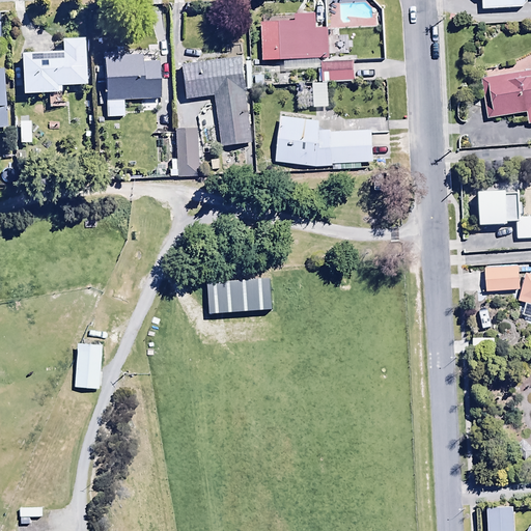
[(530,0),(481,0),(482,9),(522,8),(526,4),(525,0),(530,0)]
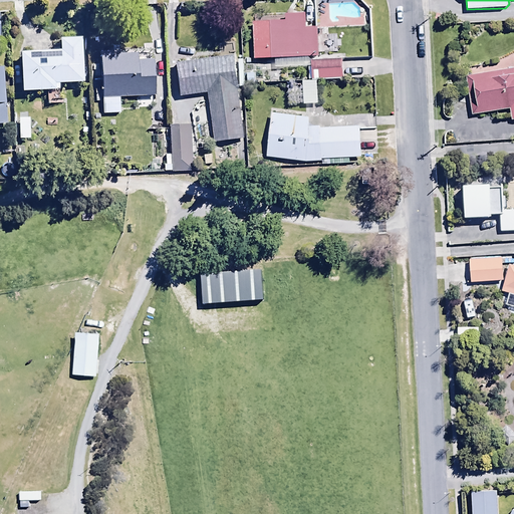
[(252,57),(273,57),(273,62),(265,62),(265,70),(310,68),(310,55),(318,55),(316,26),(305,26),(304,12),(284,13),(284,19),(251,20),(252,57)]
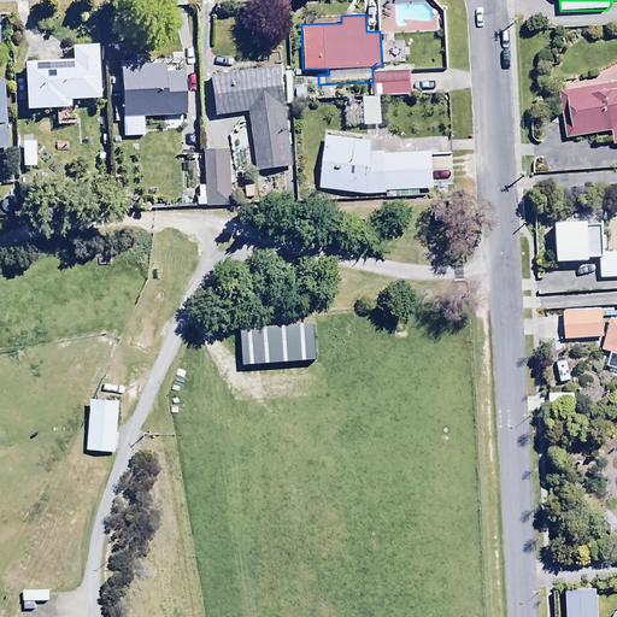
[(70,59),(21,62),(23,109),(64,106),(64,100),(98,99),(94,43),(69,45),(70,59)]
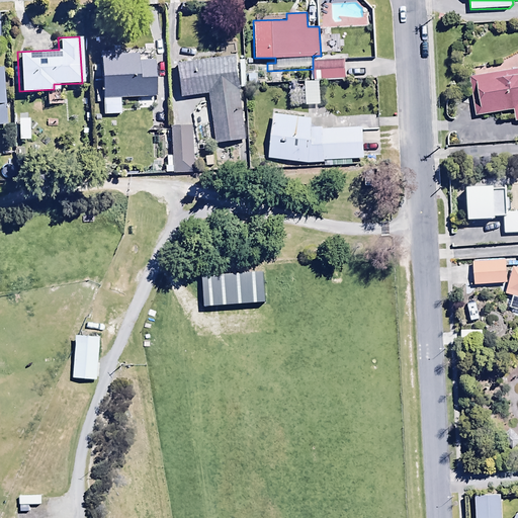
[(136,54),(100,56),(102,115),(120,115),(119,98),(156,97),(154,59),(136,60),(136,54)]
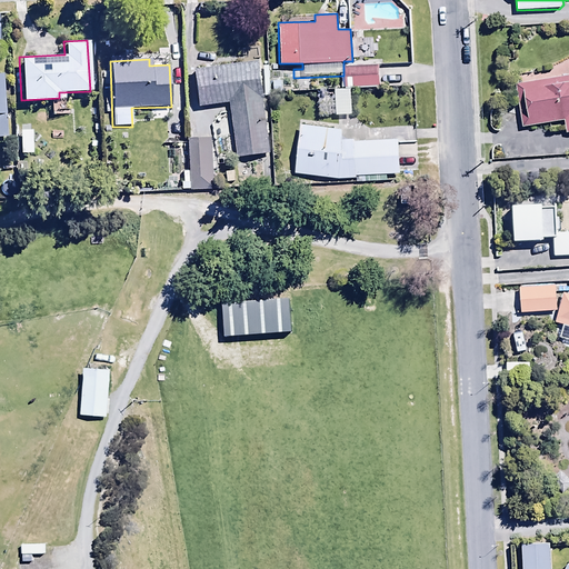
[(260,61),(192,70),(197,107),(230,102),(236,158),(270,155),(260,61)]
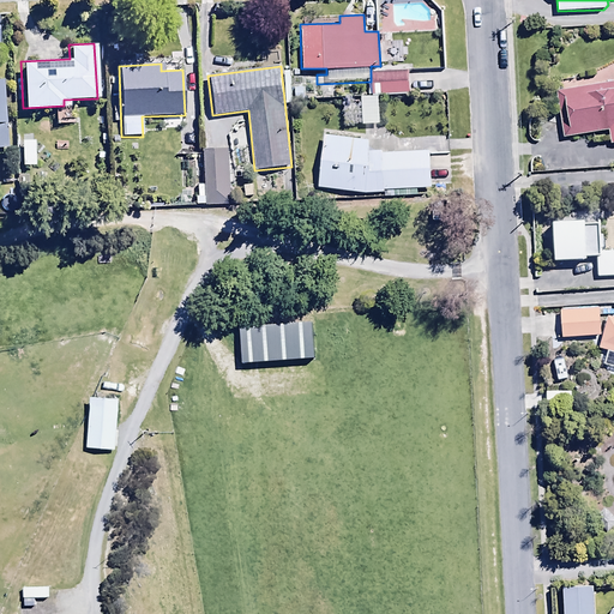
[(408,71),(373,72),(373,95),(408,95),(408,71)]
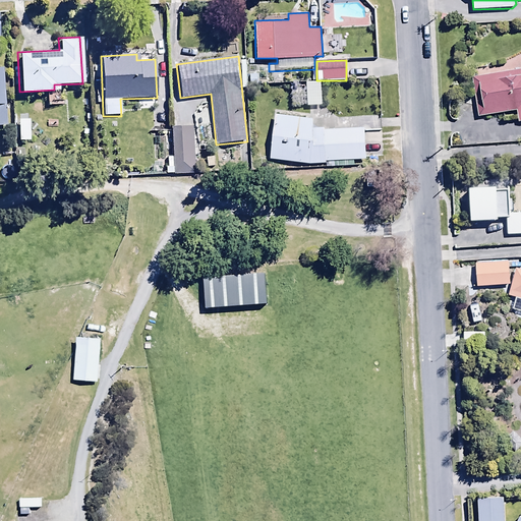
[(520,120),(520,70),(471,77),(476,116),(515,111),(517,121),(520,120)]
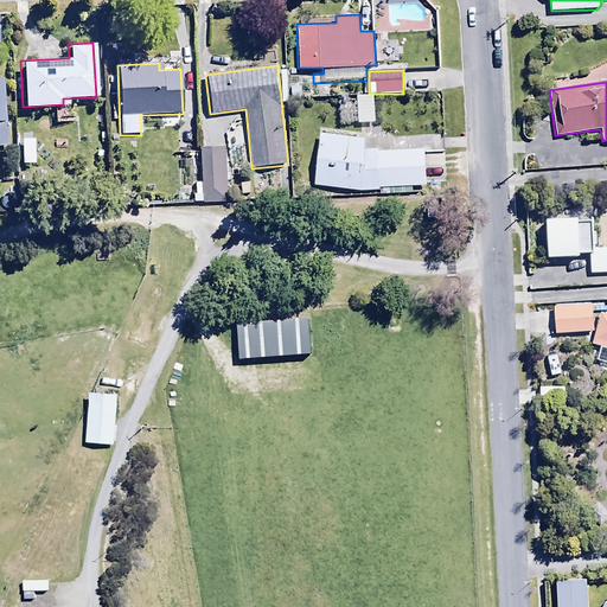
[(376,95),(355,95),(355,121),(376,121),(376,95)]
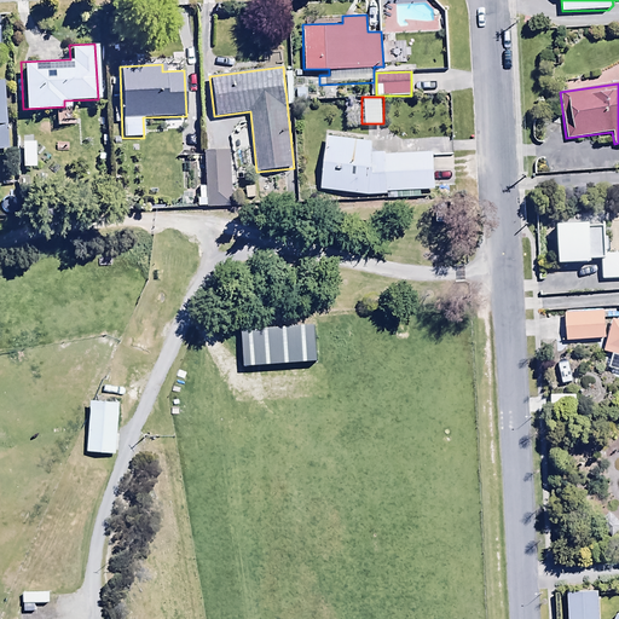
[(387,191),(434,189),(433,152),(385,154),(385,150),(371,151),(372,140),(325,134),(319,189),(368,194),(387,194),(387,191)]
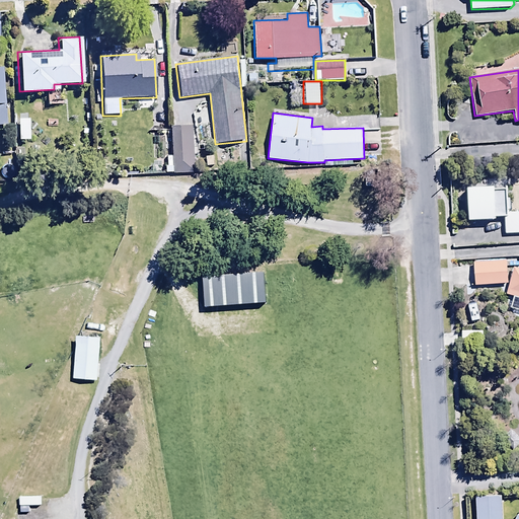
[(28,141),(28,119),(16,119),(16,141),(28,141)]
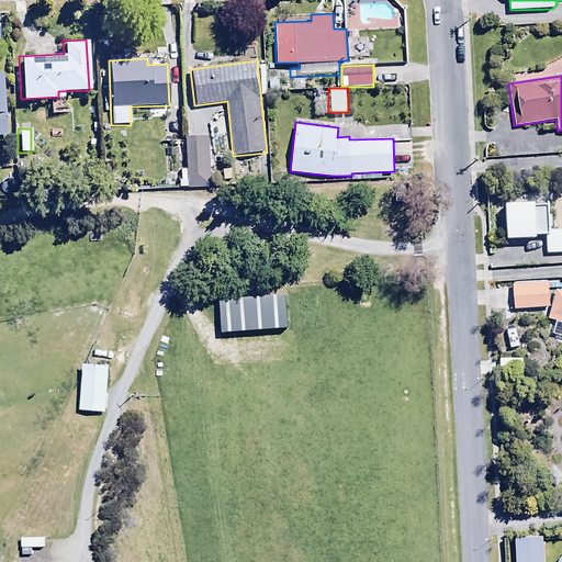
[(210,135),(184,136),(186,189),(211,188),(210,135)]
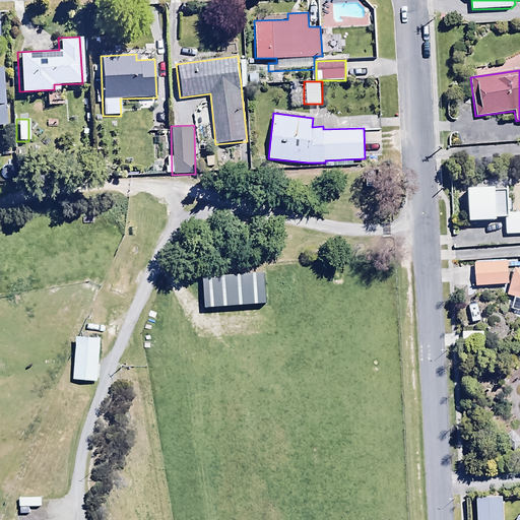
[(495,181),(495,185),(468,186),(468,218),(495,217),(495,219),(506,219),(506,234),(519,233),(519,211),(508,212),(507,180),(495,181)]
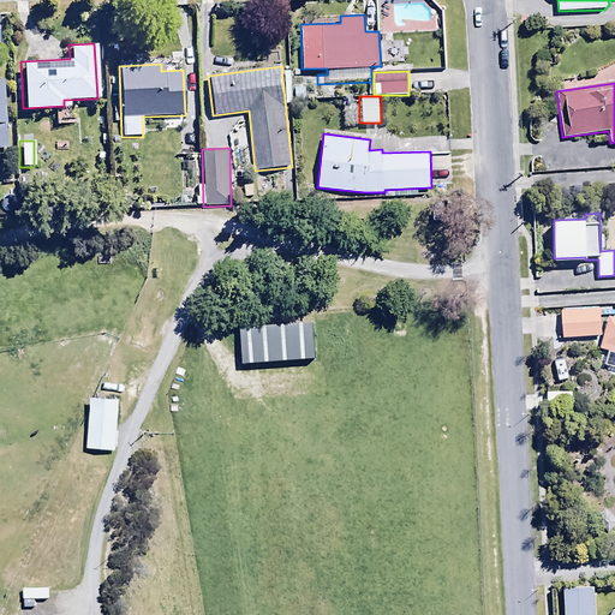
[(599,308),(561,311),(563,339),(602,335),(599,308)]
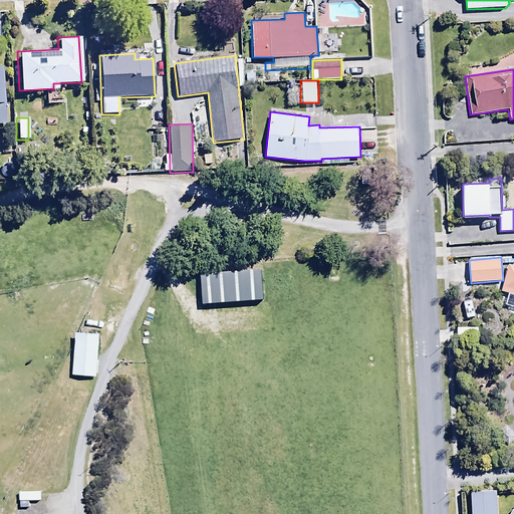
[(513,265),(507,264),(501,291),(510,293),(507,306),(513,307),(513,265)]
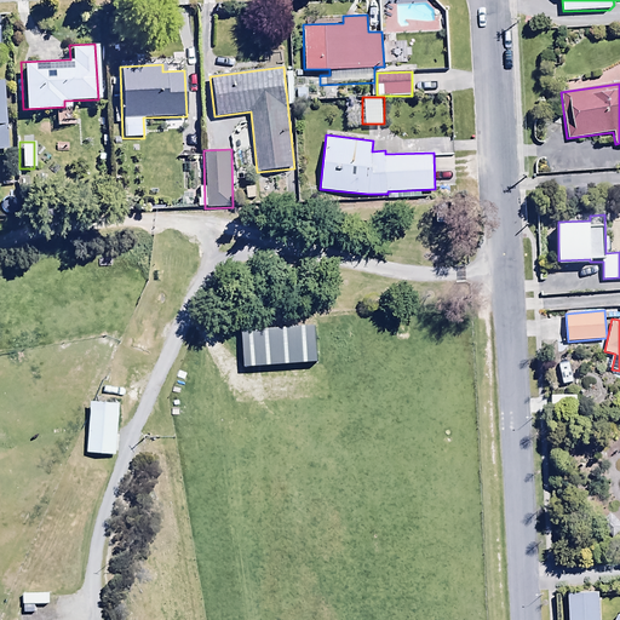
[(116,452),(120,401),(92,399),(89,451),(116,452)]
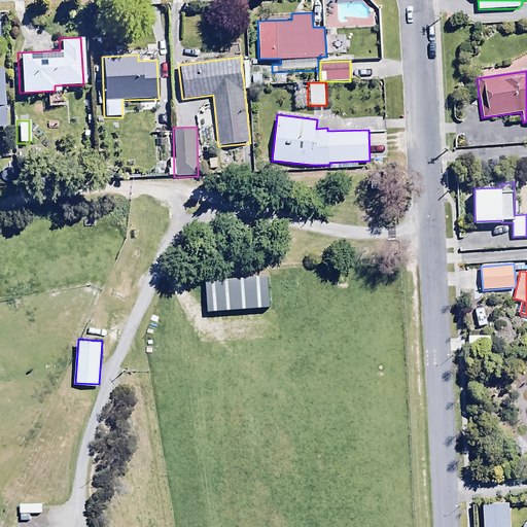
[(526,450),(526,446),(516,435),(506,446),(520,458),(526,450)]
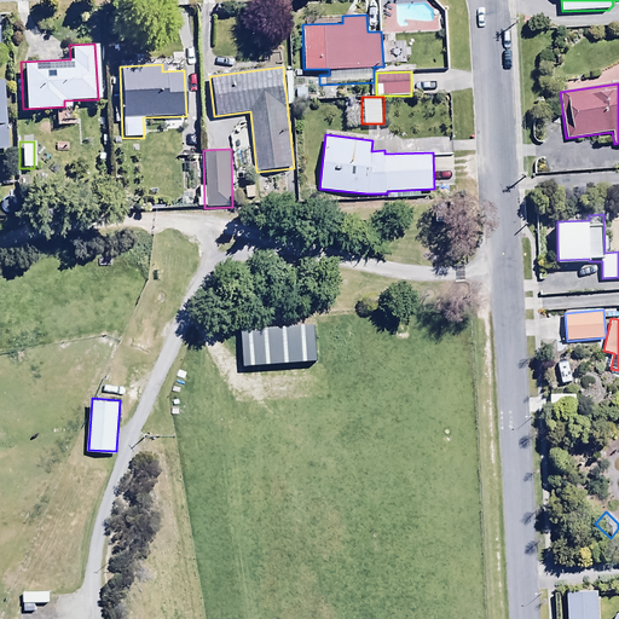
[(599,618),(597,591),(566,593),(567,618),(599,618)]
